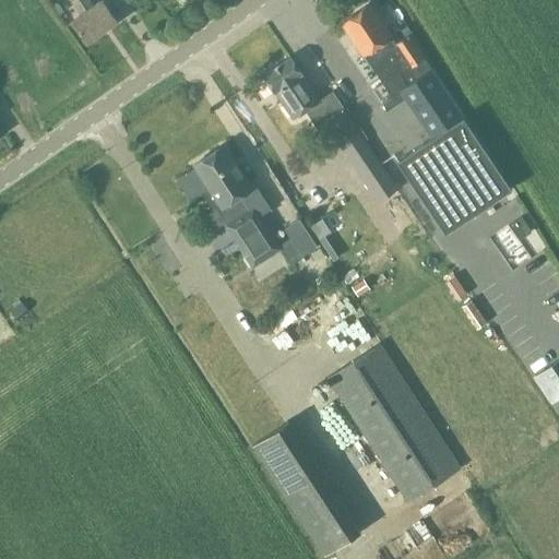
[(95,0),(59,0),(74,21),(71,23),(85,44),(116,22),(100,2),(98,4),(95,0)]
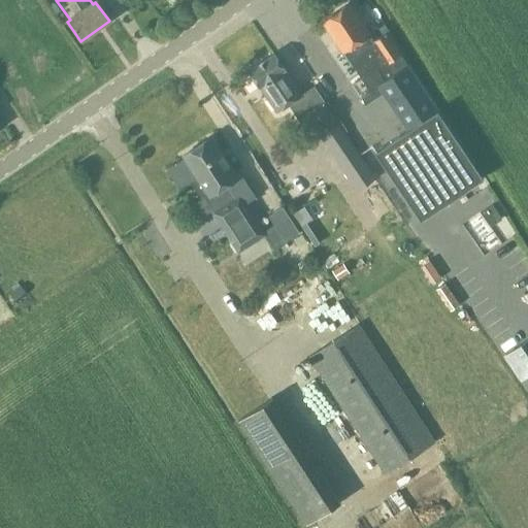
[(343,53),(344,53),(371,92),(378,87),(408,130),(375,152),(422,220),(483,178),(386,33),(373,41),(369,35),(349,5),(323,22),(343,53)]
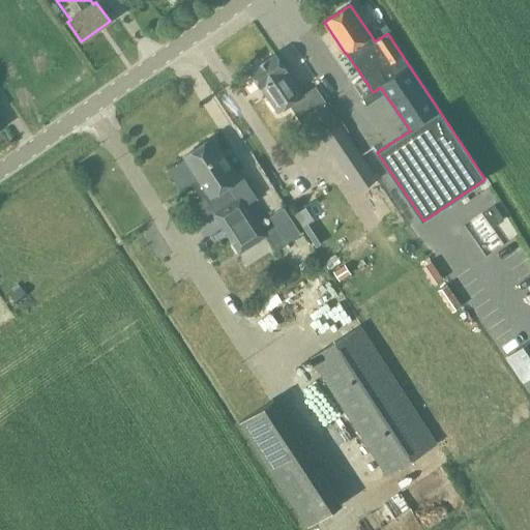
[(274,55),(248,72),(276,114),(290,106),(305,127),(312,123),(358,193),(378,179),(325,101),(315,88),(302,96),(274,55)]
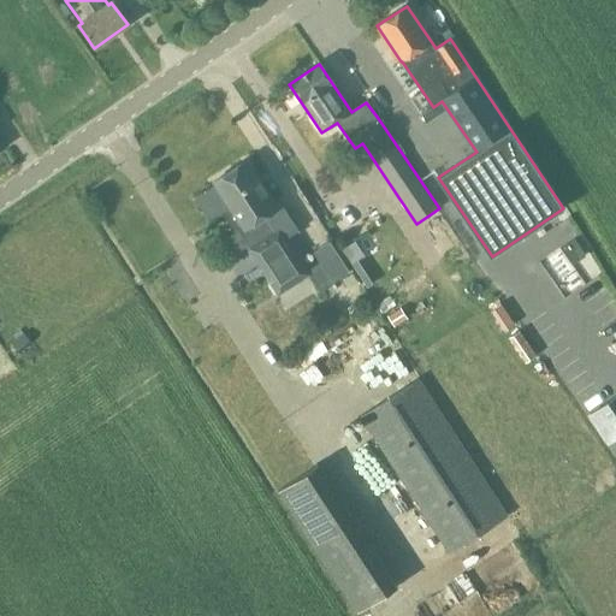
[(215,185),(195,199),(209,221),(221,213),(235,234),(243,227),(244,230),(246,229),(255,243),(248,248),(277,294),(308,273),(285,238),(297,231),(280,205),(277,207),(276,207),(247,161),(213,183),(215,185)]
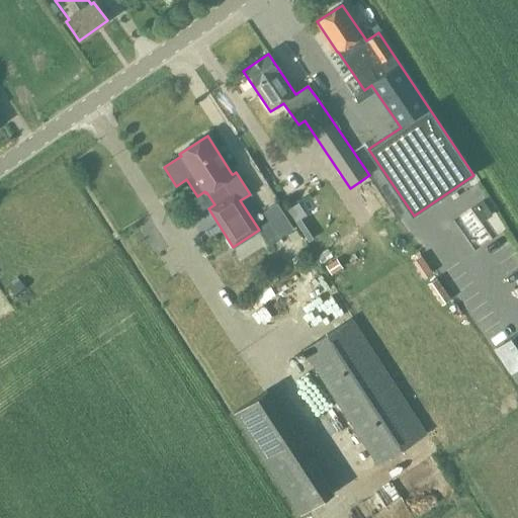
[(483,200),(472,208),(482,222),(493,213),(483,200)]
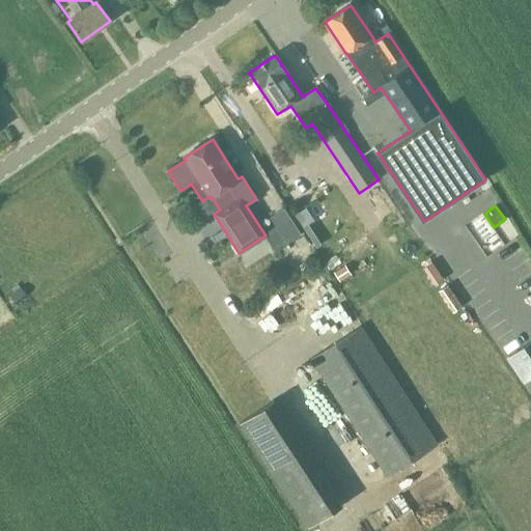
[(302,234),(284,207),(270,217),(286,244),(302,234)]
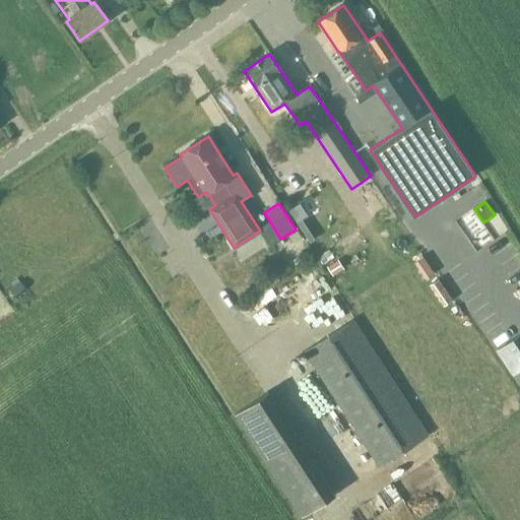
[(352,321),(305,352),(380,466),(428,435),(352,321)]
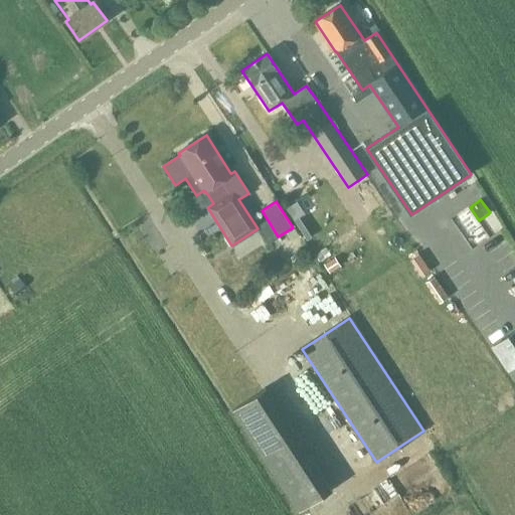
[(492,347),(508,371),(514,365),(514,335),(514,333),(492,347)]
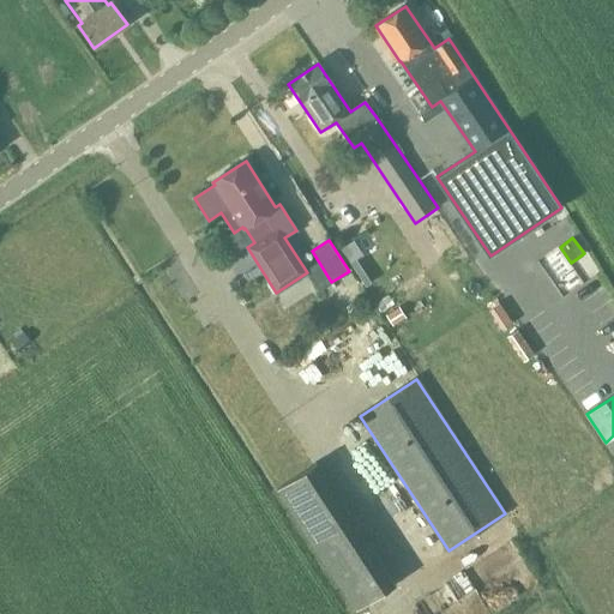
[(353,426),(338,433),(366,483),(379,476),(353,426)]
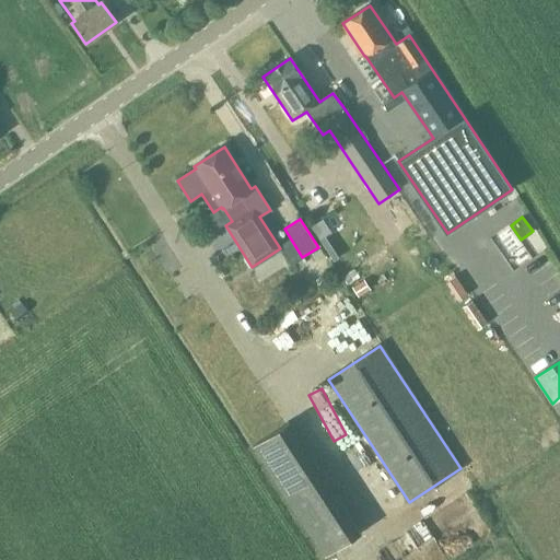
[(361,534),(288,423),(253,446),(326,557),(361,534)]
